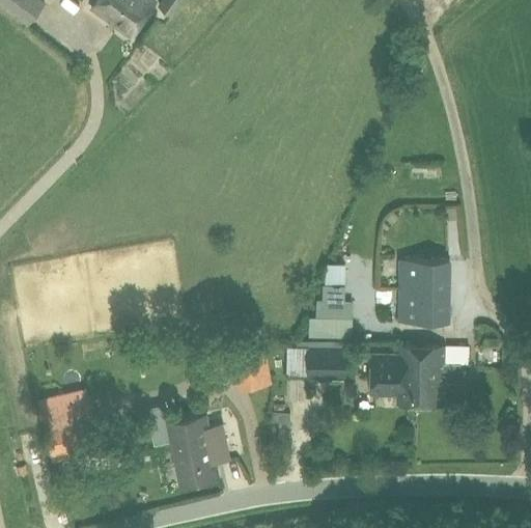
[(46,3),(40,0),(0,0),(0,4),(29,26),(46,3)]
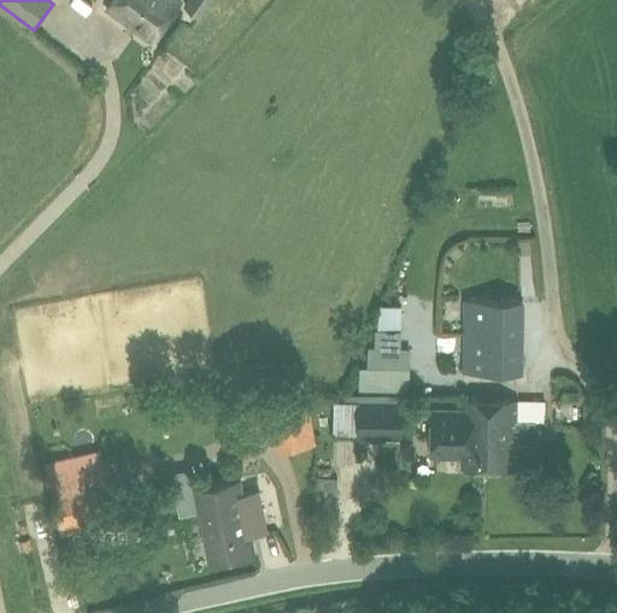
[(116,0),(106,15),(151,46),(180,5),(172,0),(116,0)]
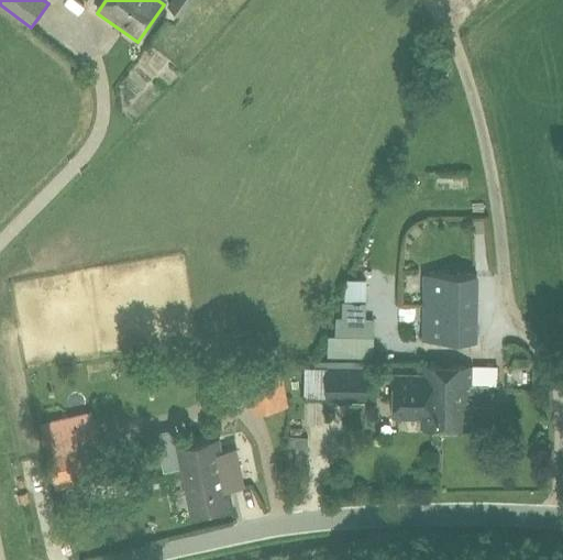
[(174,0),(169,8),(184,19),(197,0),(174,0)]
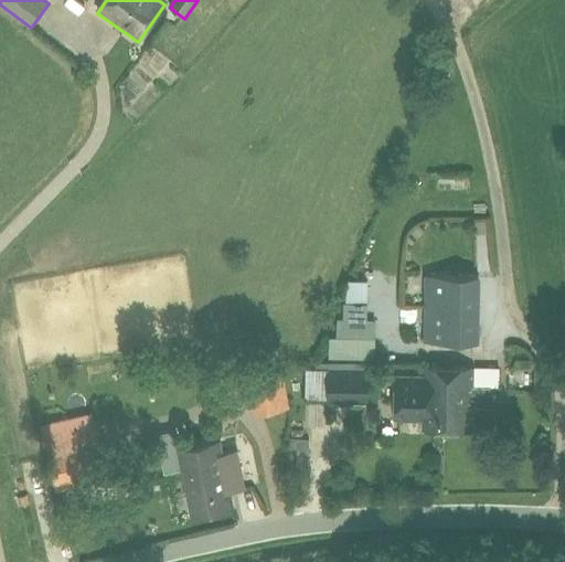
[(479,278),(424,277),(423,345),(478,346),(479,278)]
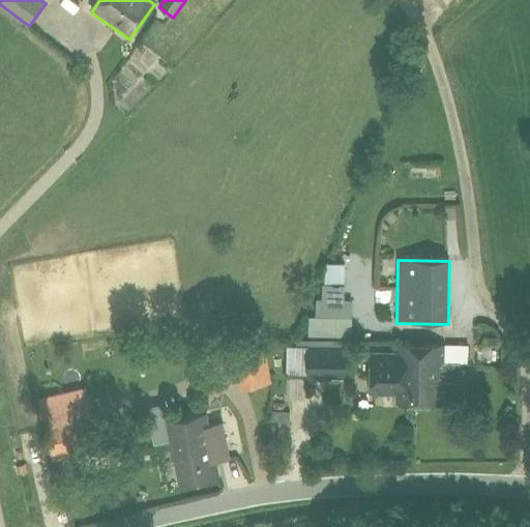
[(307,337),(351,339),(352,320),(308,318),(307,337)]
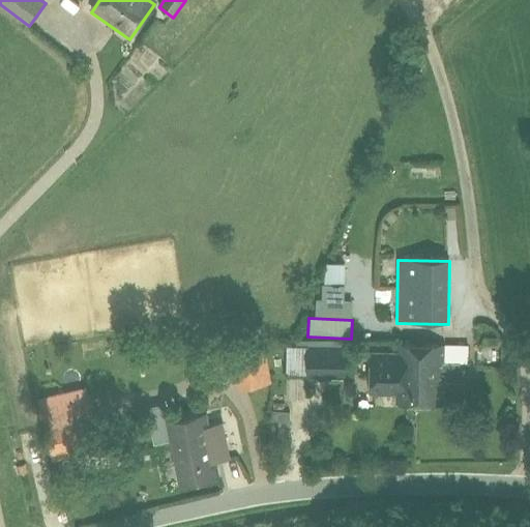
[(271,384),(263,342),(231,347),(239,390),(271,384)]
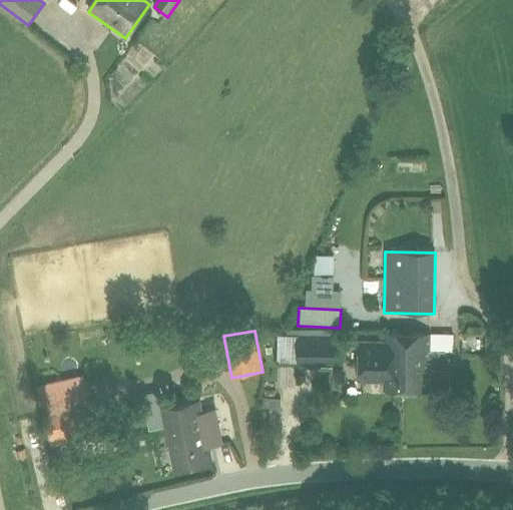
[(273,358),(291,358),(291,333),(274,332),(273,358)]
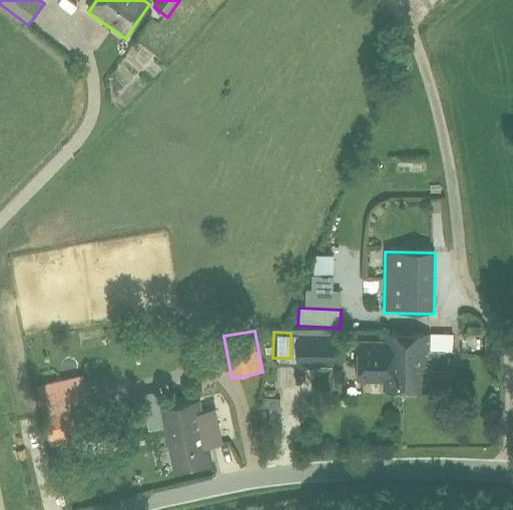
[(384,335),(384,342),(384,344),(358,343),(358,383),(383,384),(383,392),(398,392),(398,364),(394,364),(395,336),(384,335)]
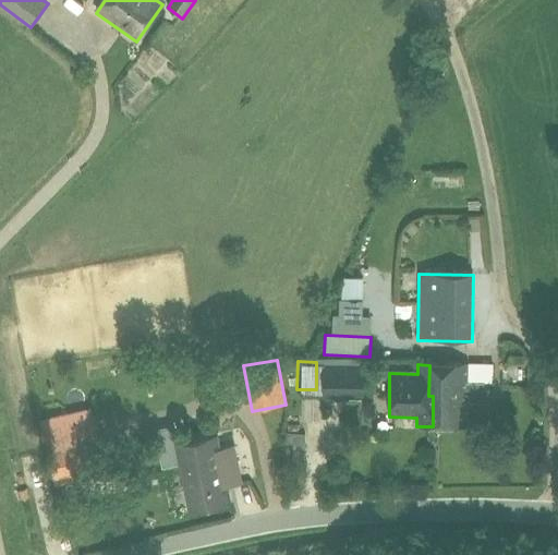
[(433,426),(464,427),(464,414),(470,414),(470,405),(483,405),(484,385),(495,386),(496,368),(464,365),(429,365),(428,396),(433,396),(433,426)]
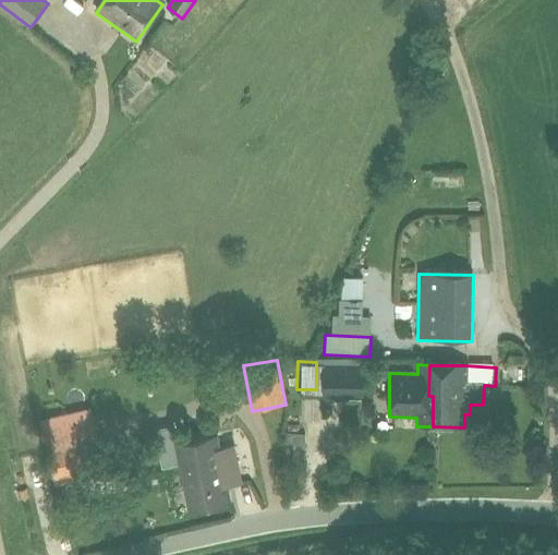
[(364,401),(365,368),(325,366),(324,400),(364,401)]
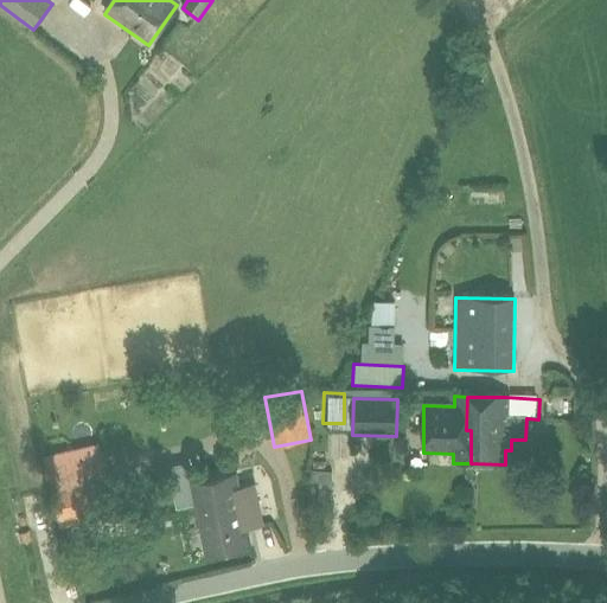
[(116,518),(101,451),(100,444),(44,459),(59,531),(116,518)]
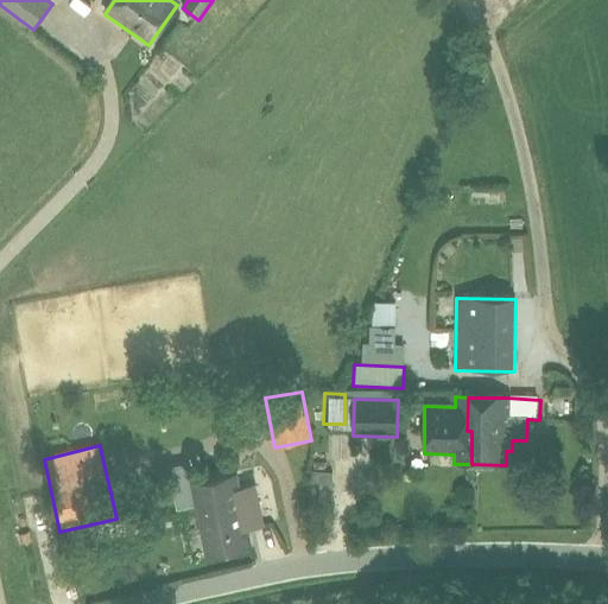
[(236,477),(192,485),(207,555),(249,547),(247,531),(263,528),(254,489),(239,491),(236,477)]
